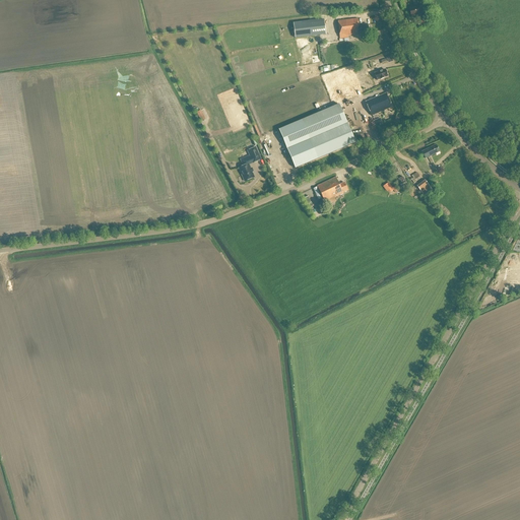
[(420,13),(424,12),(423,7),(419,8),(419,7),(409,10),(411,17),(421,14),(420,13)]
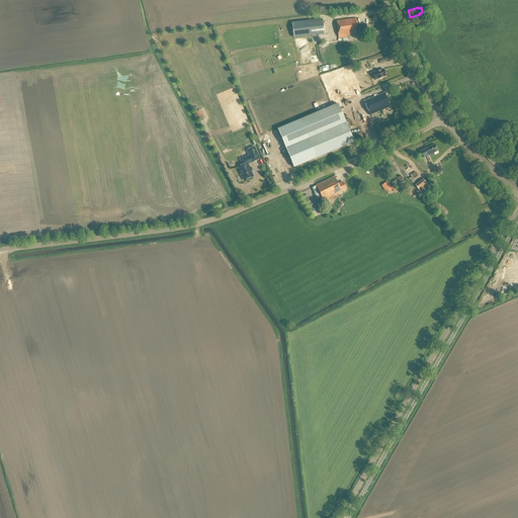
[(358,34),(367,33),(366,24),(357,25),(357,19),(337,21),(339,39),(348,38),(347,36),(358,34)]
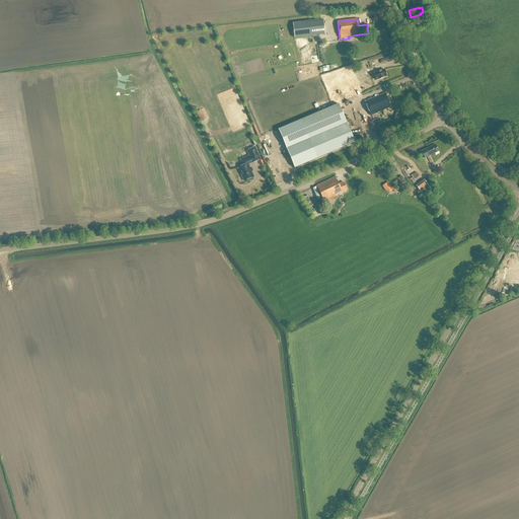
[(325,35),(323,20),(293,24),(294,39),(325,35)]
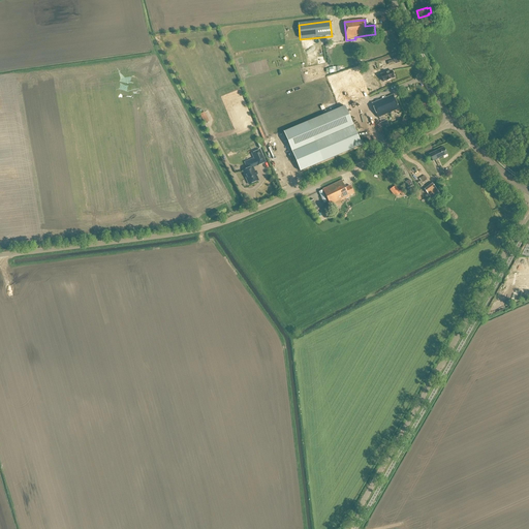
[(392,80),(394,79),(392,71),(381,75),(383,83),(386,82),(387,82),(392,81),(392,80)]
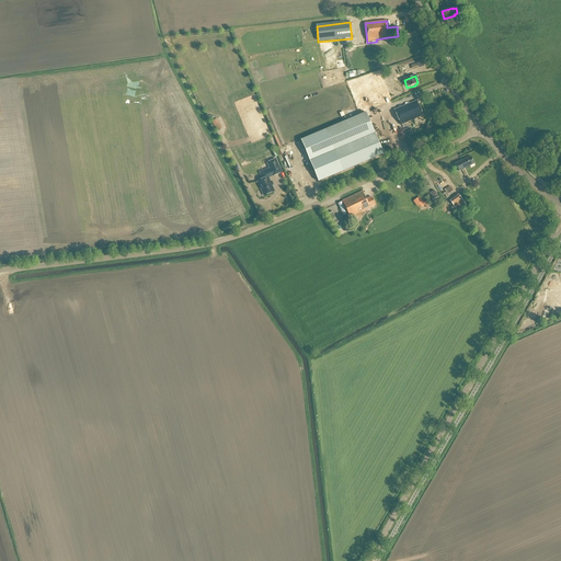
[(416,102),(395,111),(401,125),(412,121),(412,122),(414,121),(414,119),(423,116),(416,102)]
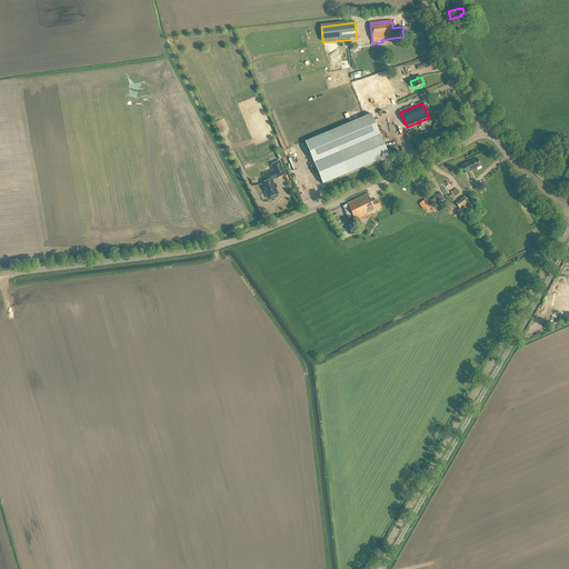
[(370,115),(306,142),(313,163),(379,135),(375,125),(370,115)]
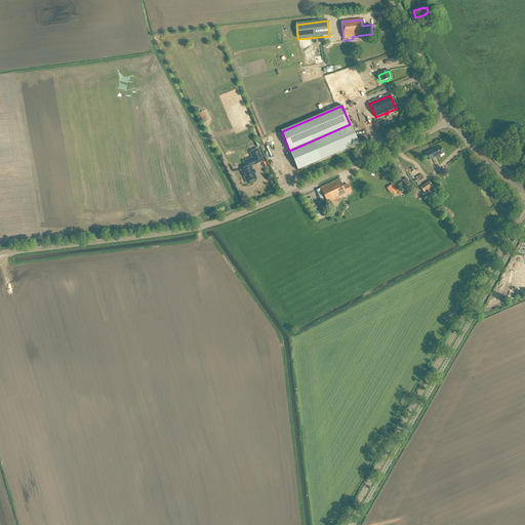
[(203,112),(198,114),(203,123),(208,121),(203,112)]
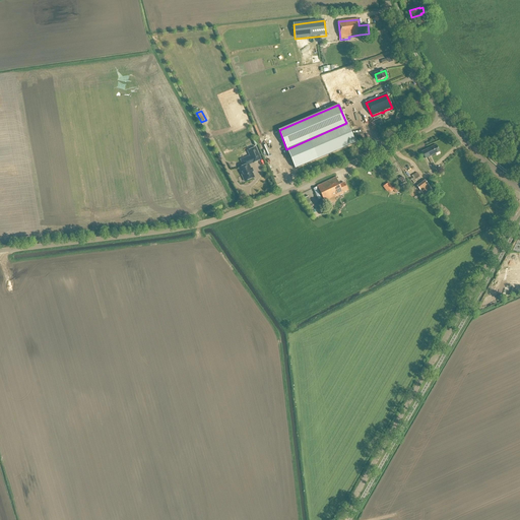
[(286,149),(296,170),(355,143),(346,123),(286,149)]
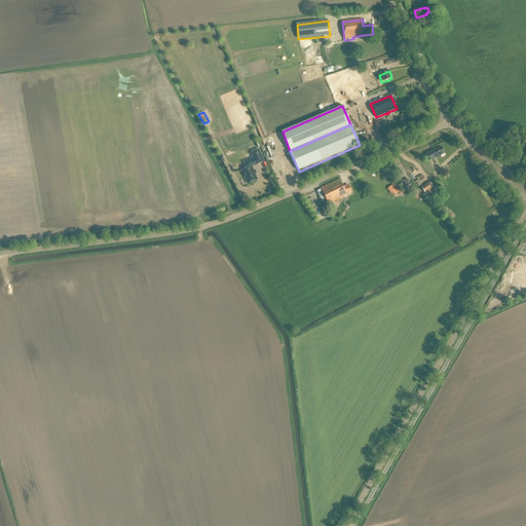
[(275,142),(277,147),(284,145),(282,139),(275,142)]
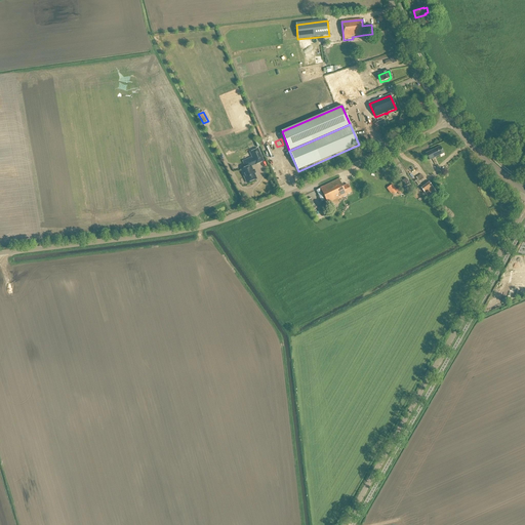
[(430,161),(444,154),(440,147),(427,154),(430,161)]
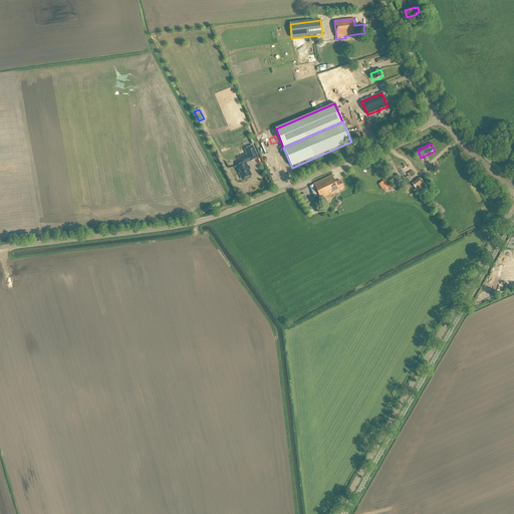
[(241,165),(237,167),(238,171),(238,172),(239,174),(240,174),(242,180),(251,176),(245,164),(257,158),(253,147),(245,150),(248,156),(239,160),(241,165)]
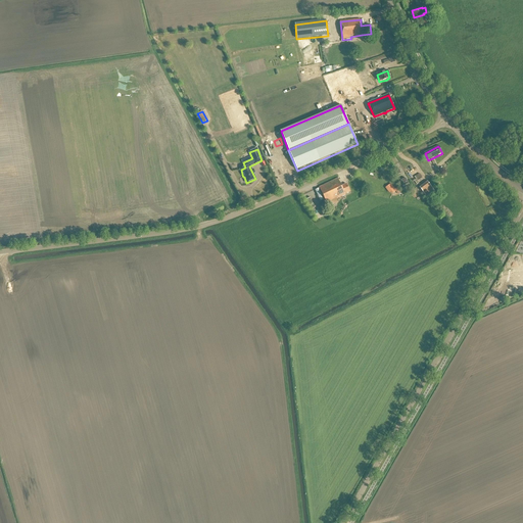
[(345,194),(349,192),(346,185),(341,187),(337,179),(319,188),(328,206),(330,205),(329,203),(345,195),(345,194)]
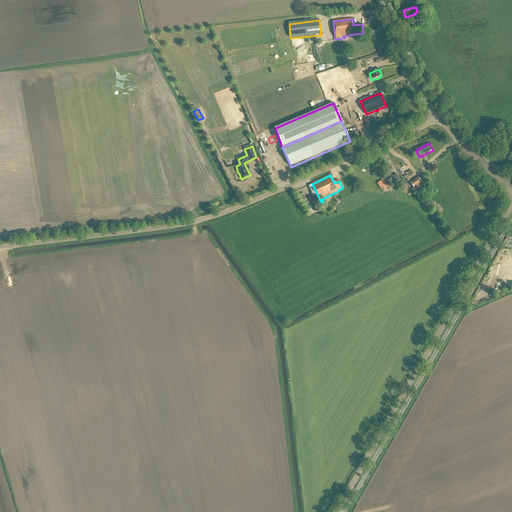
[(395,185),(401,183),(397,175),(392,177),(395,185)]
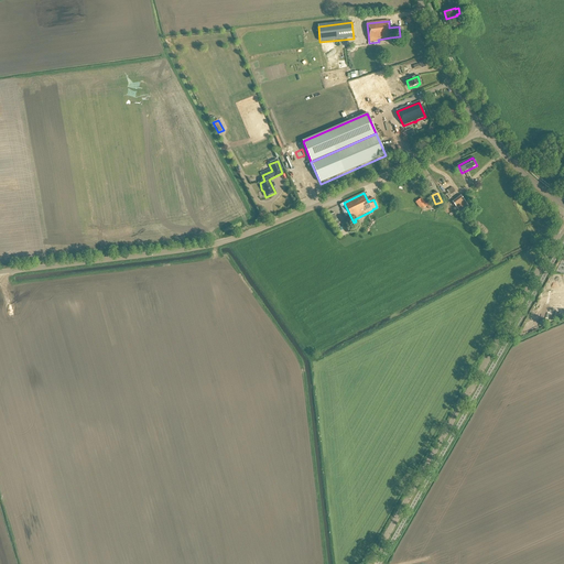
[(464,215),(470,210),(461,196),(452,203),(459,213),(462,212),(464,215)]
